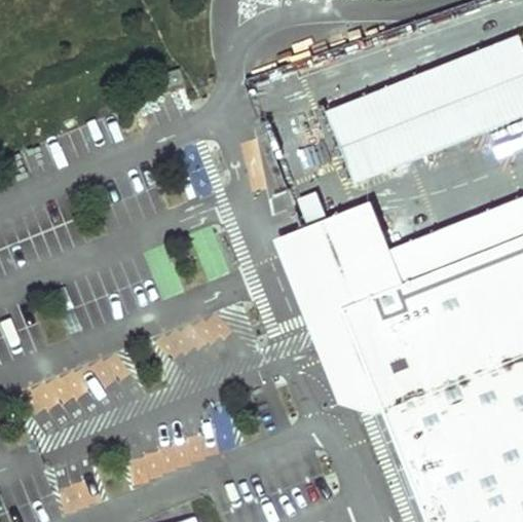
[(522,49),(517,35),(327,111),(355,181),(522,113),(522,49)]
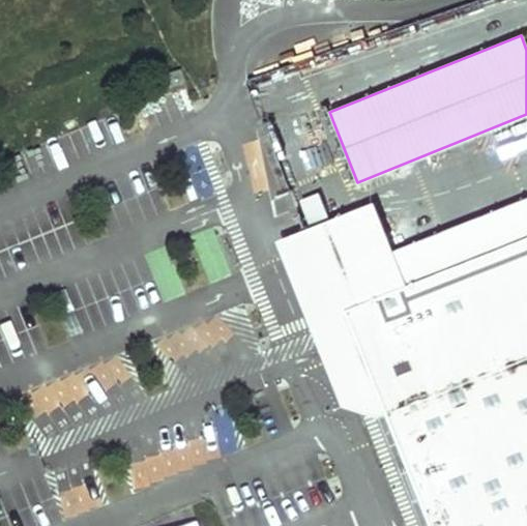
[(526,129),(496,138),(502,161),(526,153),(526,129)]
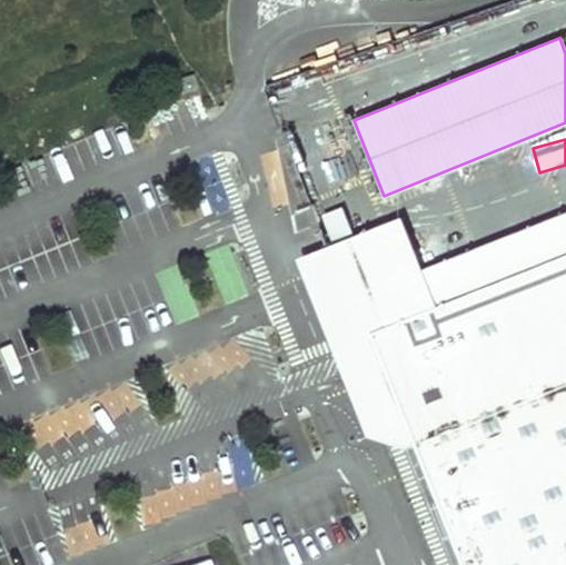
[(435,307),(565,255),(565,211),(420,269),(435,307)]
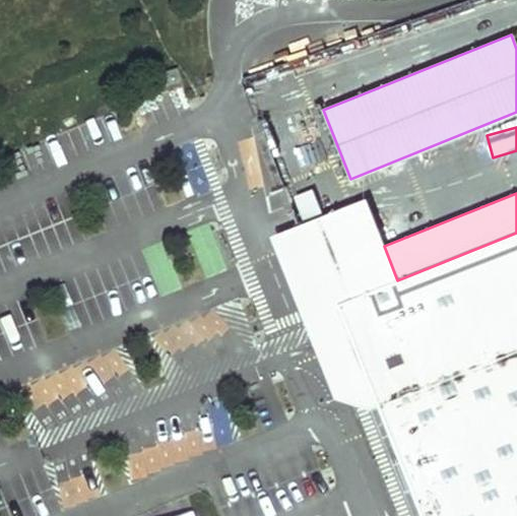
[(516,233),(397,280),(384,246),(364,200),(268,237),(297,305),(336,304),(377,403),(423,515),(516,515),(516,233)]
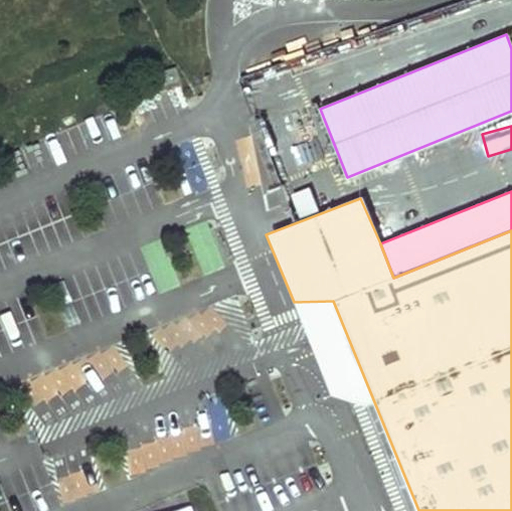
[(294,302),(328,391),(362,404),(373,399),(333,301),(294,302)]
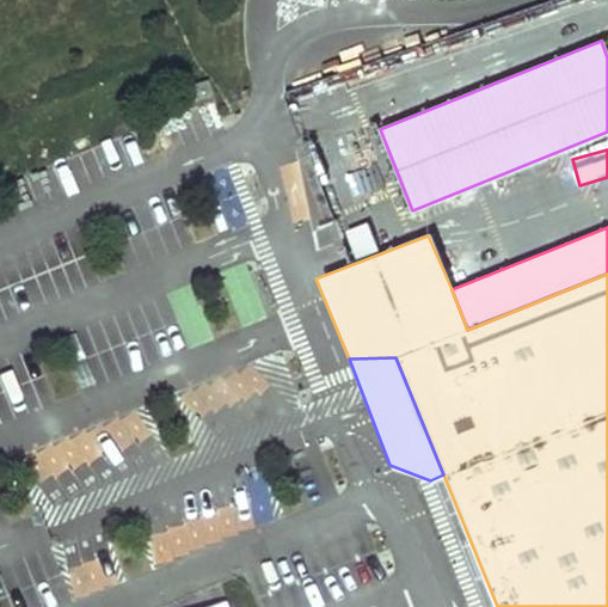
[(166,468),(149,415),(30,454),(47,507),(166,468)]
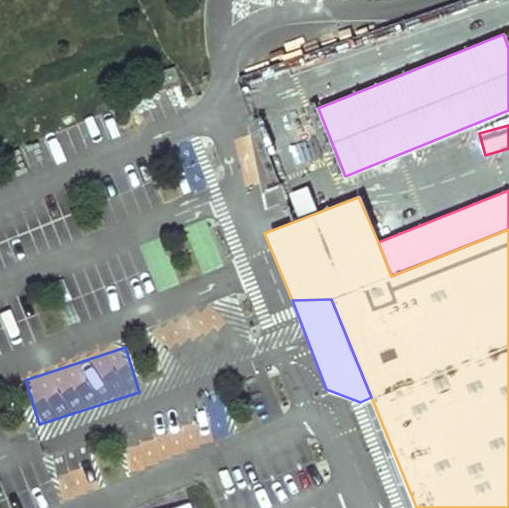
[(132,477),(235,441),(223,407),(120,444),(132,477)]
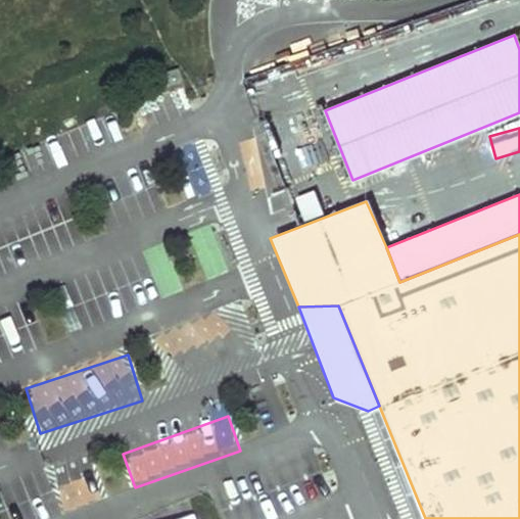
[(72,515),(107,502),(98,476),(62,488),(72,515)]
